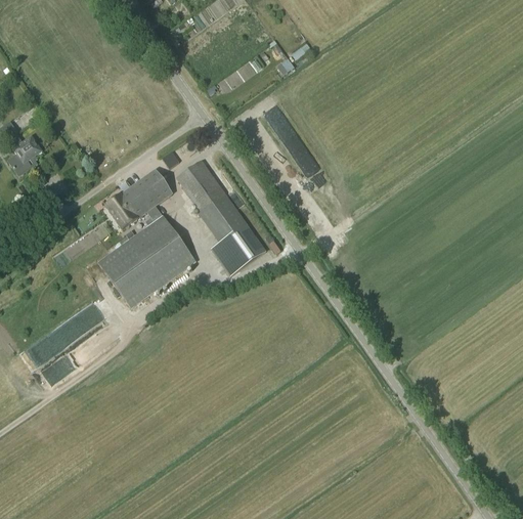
[(289,56),(278,65),(285,73),(296,66),(289,56)]
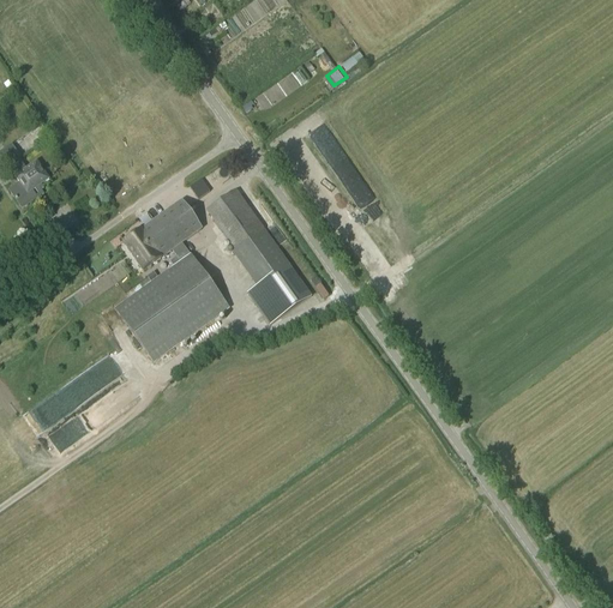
[(28,164),(20,155),(23,154),(13,140),(1,148),(11,162),(12,161),(19,170),(17,172),(22,179),(12,185),(18,193),(17,193),(24,204),(38,193),(37,192),(35,186),(37,185),(38,187),(42,185),(42,186),(46,184),(43,180),(50,175),(38,157),(28,164)]
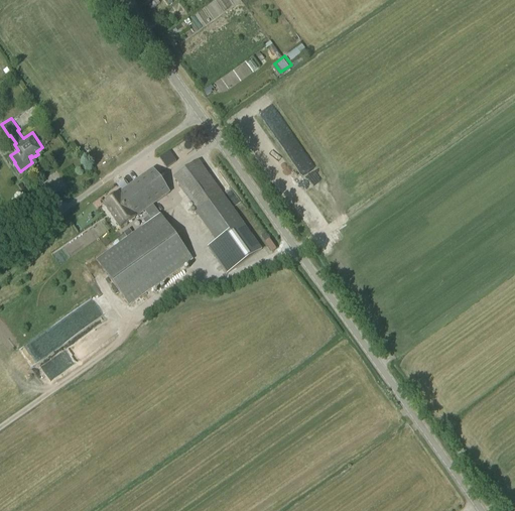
[(168,164),(177,157),(171,148),(161,154),(168,164)]
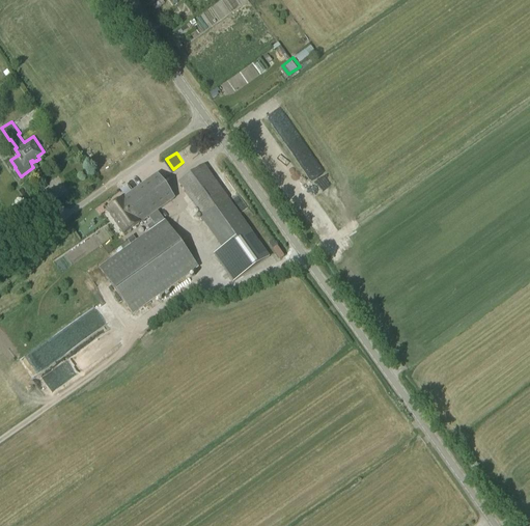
[(206,162),(180,180),(225,245),(215,252),(233,278),(269,252),(251,227),(229,197),(206,162)]
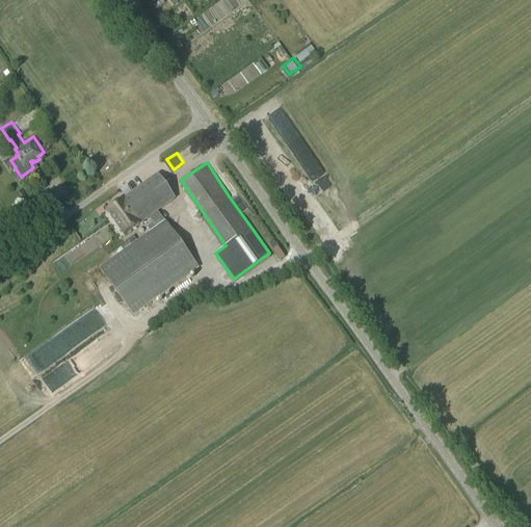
[(153,230),(101,265),(131,309),(197,262),(167,219),(159,207),(176,195),(171,189),(163,177),(162,177),(158,170),(124,194),(108,206),(126,231),(141,219),(150,213),(154,218),(148,222),(153,230)]
